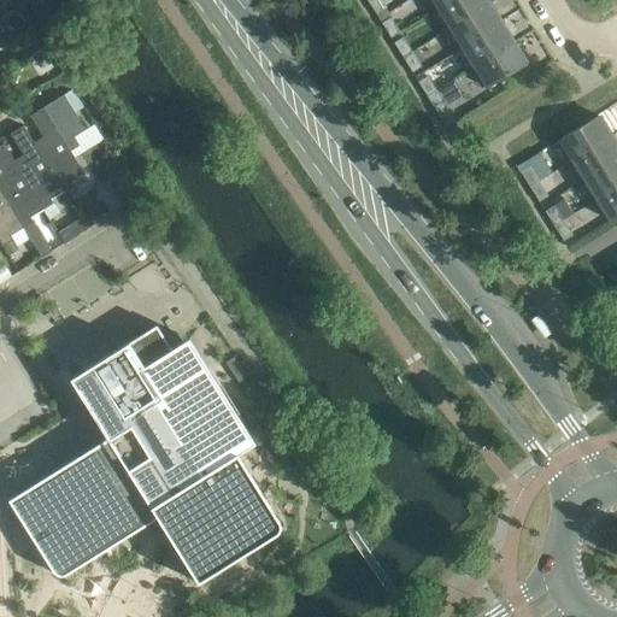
[(366,0),(375,13),(378,18),(387,12),(385,9),(383,6),(392,0),(391,0),(366,0)]
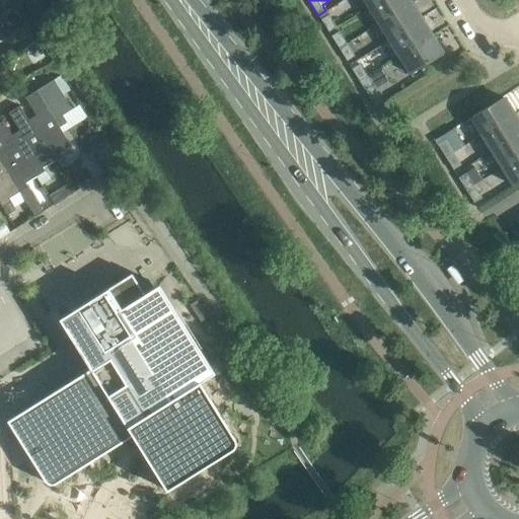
[(379,0),(367,7),(378,23),(411,3),(409,0),(379,0)]
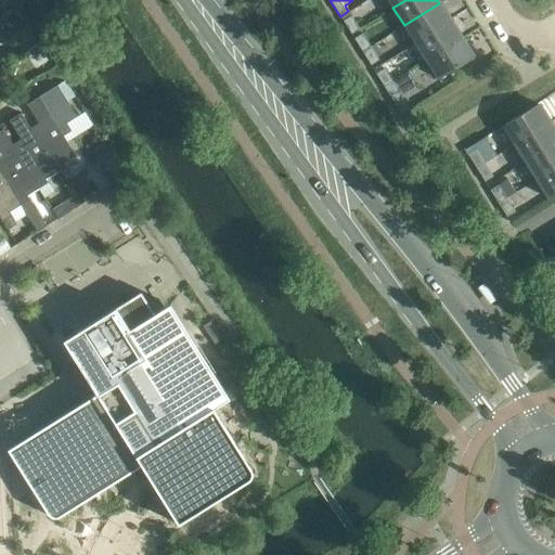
[(439,3),(404,25),(415,43),(450,22),(439,3)]
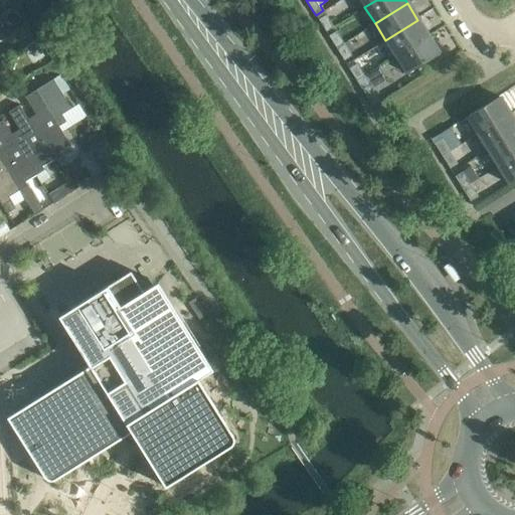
[(318,19),(326,31),(333,27),(326,14),(318,19)]
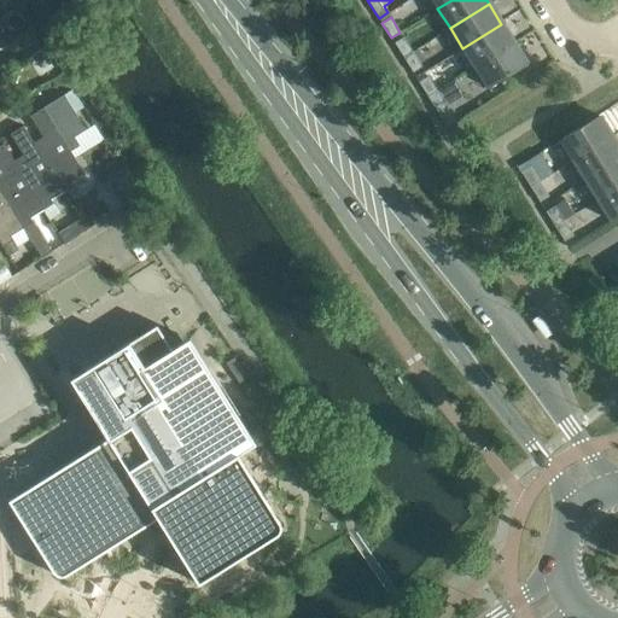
[(462,48),(474,68),(514,44),(501,24),(462,48)]
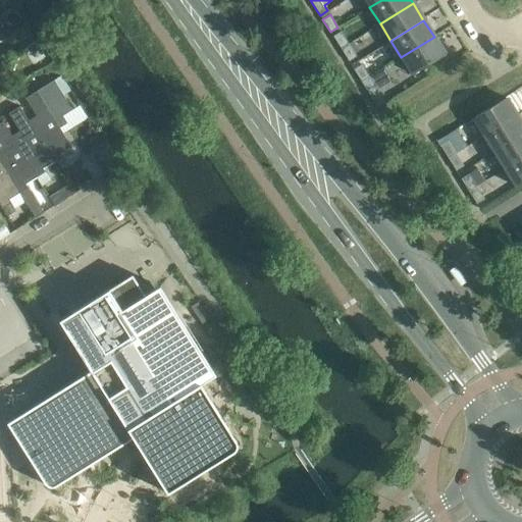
[(341,49),(349,44),(341,31),(332,36),(341,49)]
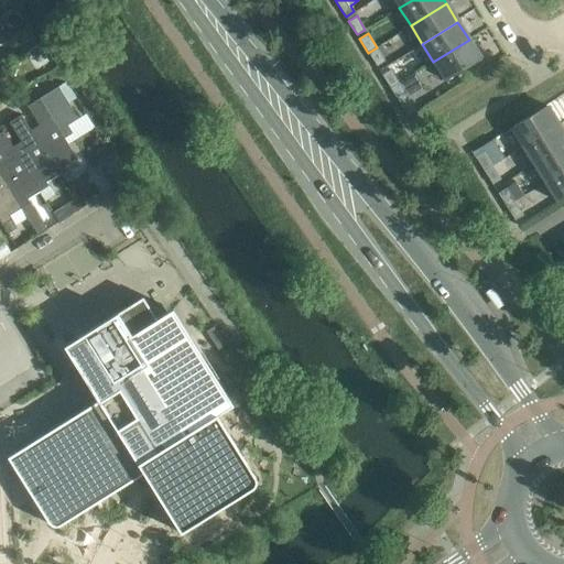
[(433,62),(444,80),(478,60),(479,61),(481,60),(469,40),(433,62)]
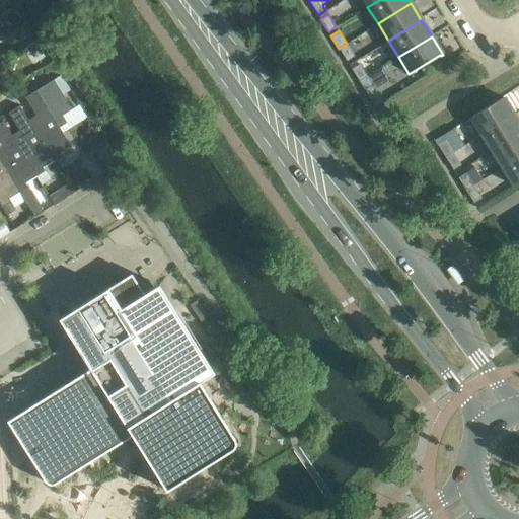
[(339,49),(347,61),(354,56),(347,44),(339,49)]
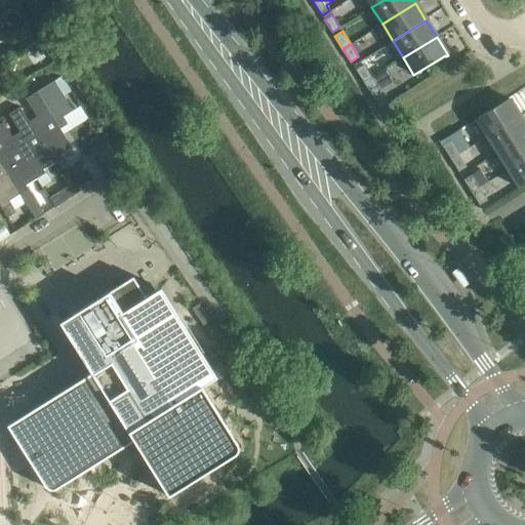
[(356,70),(363,82),(371,77),(363,65),(356,70)]
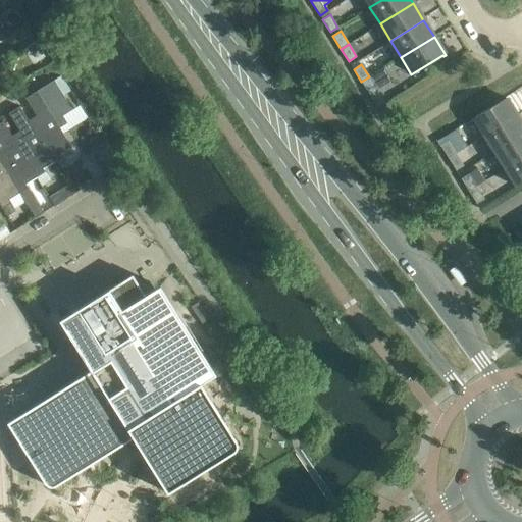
[(61,75),(53,80),(63,96),(71,91),(61,75)]
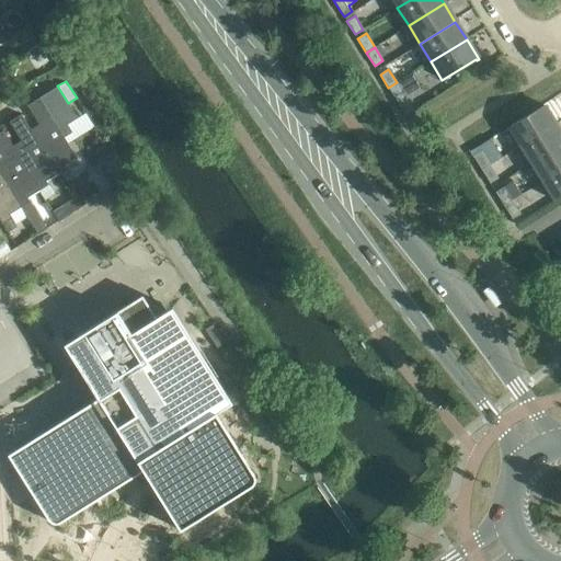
[(397,82),(388,88),(397,101),(405,96),(397,82)]
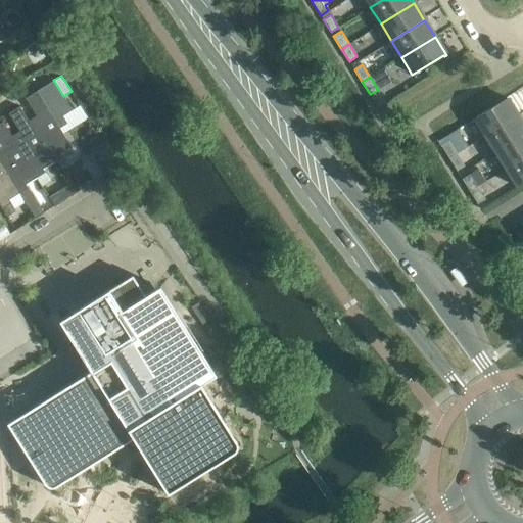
[(36,91),(25,98),(36,115),(28,121),(53,162),(61,157),(59,153),(70,146),(63,134),(59,128),(66,123),(62,115),(72,109),(63,96),(53,80),(36,91)]
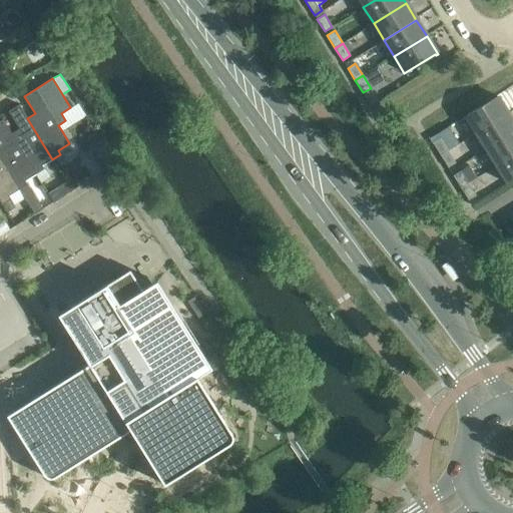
[(464,116),(475,133),(508,113),(497,95),(495,96),(495,97),(464,116)]
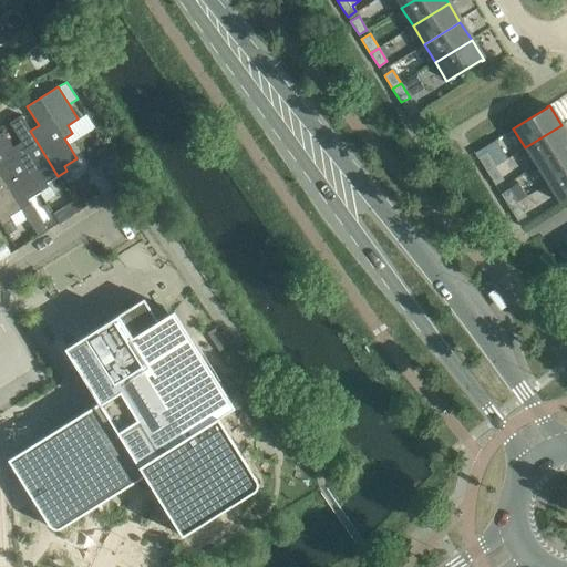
[(30,131),(20,114),(8,122),(20,141),(11,146),(39,192),(45,202),(53,196),(45,183),(58,176),(30,131)]
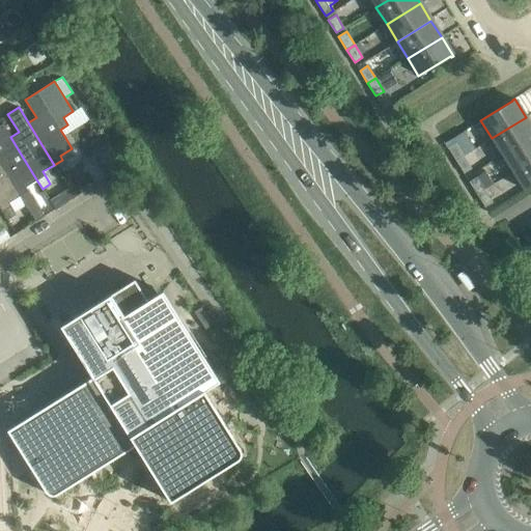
[(492,138),(502,156),(530,137),(530,126),(526,117),(492,138)]
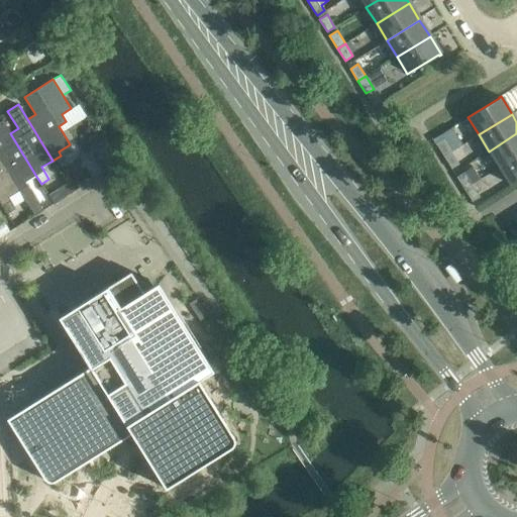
[(0,141),(0,142),(0,160),(19,191),(34,216),(42,211),(26,186),(27,186),(24,182),(35,175),(10,133),(1,118),(0,118),(0,141)]
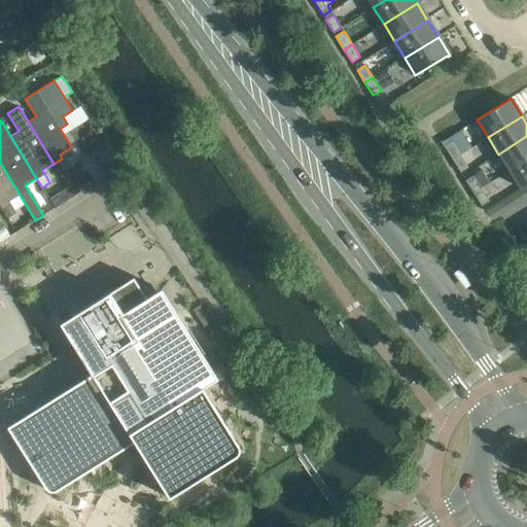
[(460,131),(442,142),(452,160),(460,154),(470,148),(460,131)]
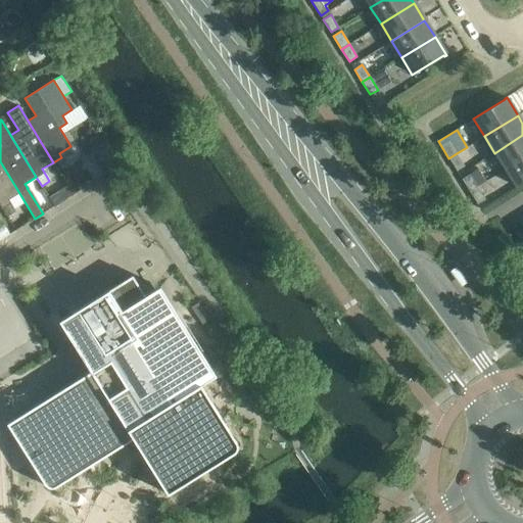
[(505,170),(522,157),(522,135),(494,153),(505,170)]
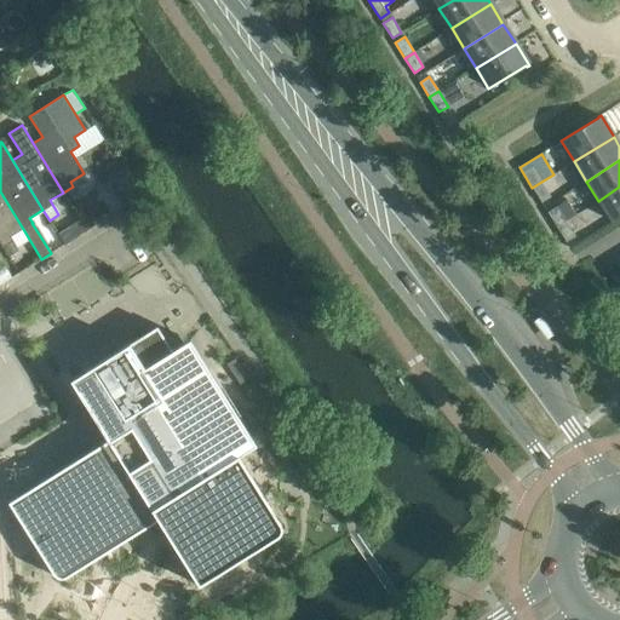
[(550,196),(541,182),(532,188),(541,202),(550,196)]
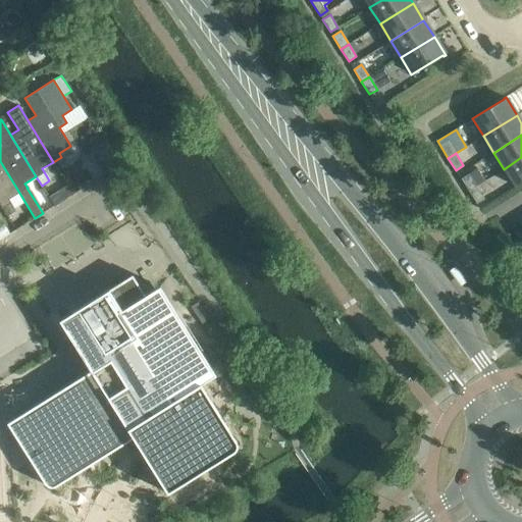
[(107,155),(97,161),(103,171),(113,165),(107,155)]
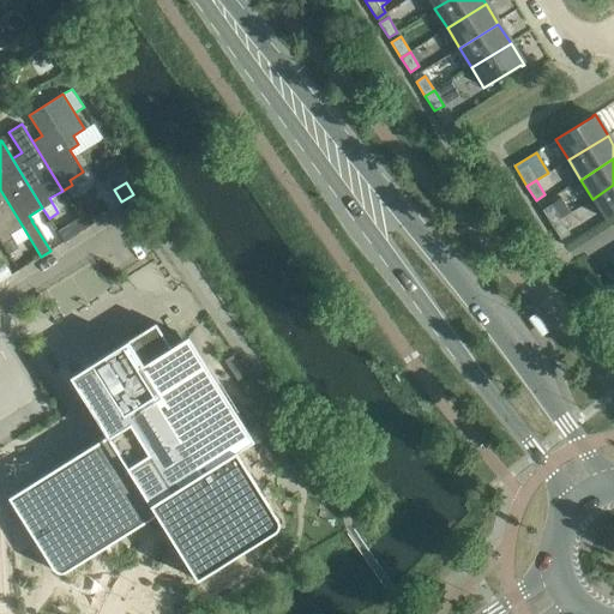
[(613,185),(593,199),(606,220),(613,214),(613,185)]
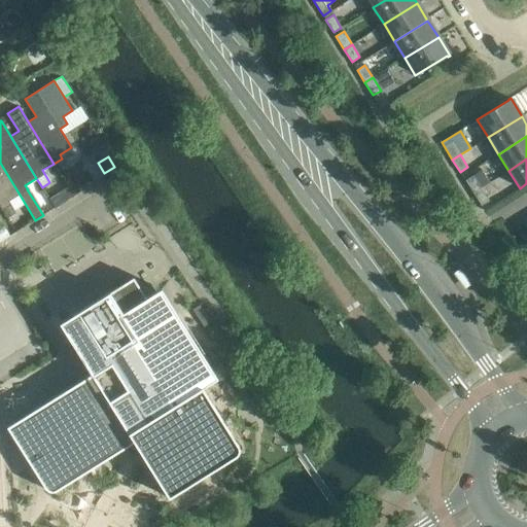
[(0,207),(2,210),(11,205),(8,201),(20,195),(0,163),(0,207)]
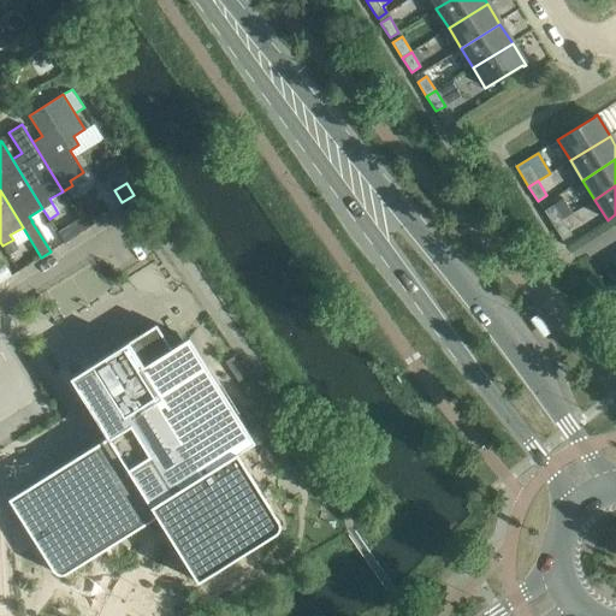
[(552,225),(562,220),(552,205),(544,211),(552,225)]
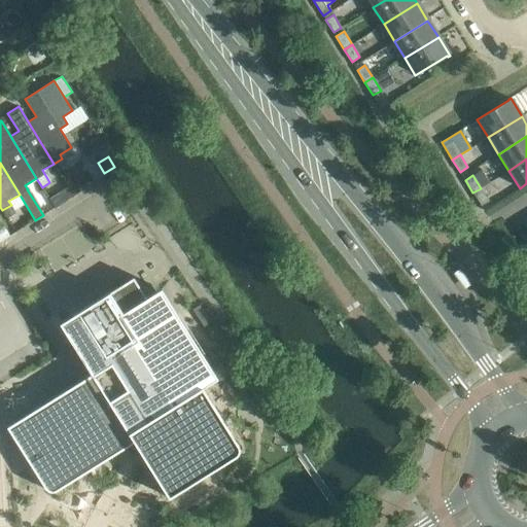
[(481,206),(489,201),(481,188),(472,192),(481,206)]
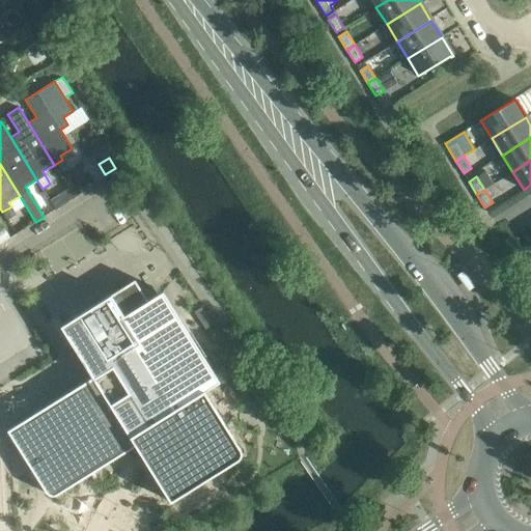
[(58,194),(50,199),(56,210),(63,204),(58,194)]
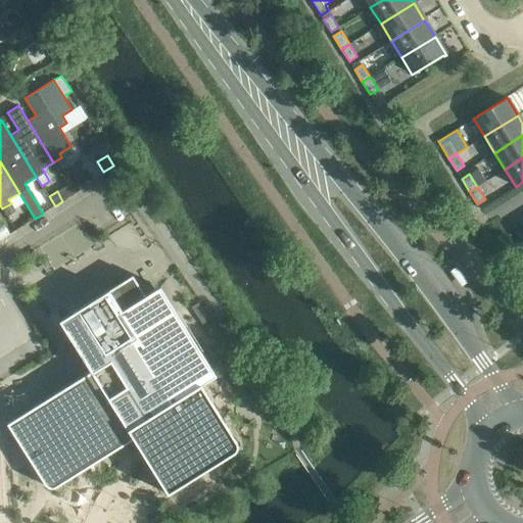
[(11,203),(2,208),(7,217),(16,210),(15,209),(11,203)]
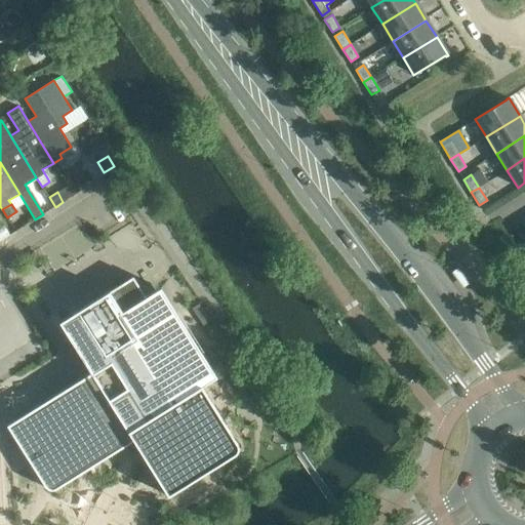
[(0,227),(0,241),(9,236),(3,226),(0,227)]
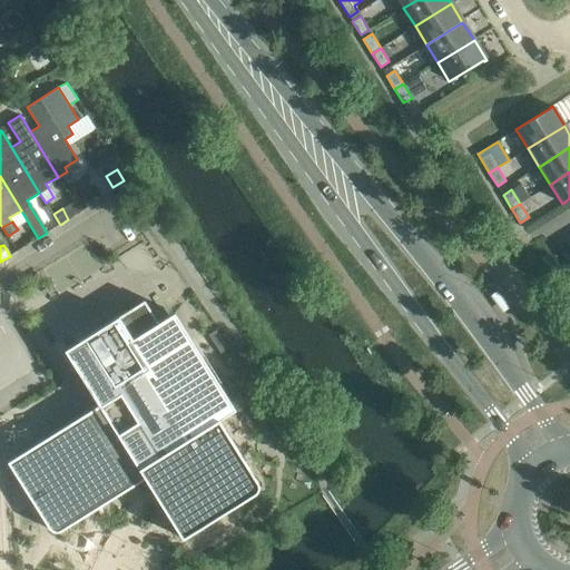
[(182,539),(254,494),(255,493),(256,492),(257,491),(257,490),(258,489),(258,488),(258,487),(258,485),(258,484),(258,483),(257,482),(257,481),(219,420),(235,410),(174,311),(158,322),(144,300),(64,350),(98,404),(8,462),(48,528),(49,529),(50,530),(51,531),(52,531),(53,532),(55,532),(56,532),(57,532),(58,532),(59,532),(59,531),(60,531),(61,531),(145,479),(182,539)]
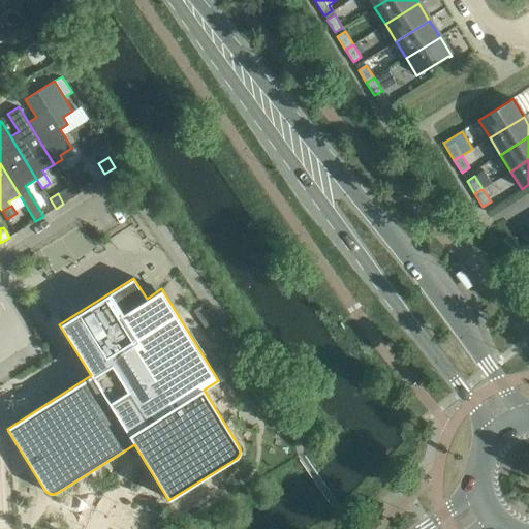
[(213,323),(200,306),(193,311),(205,329),(213,323)]
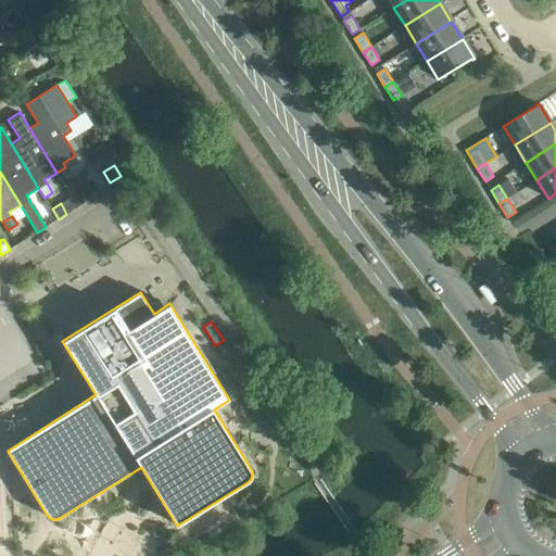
All buildings are outlined.
